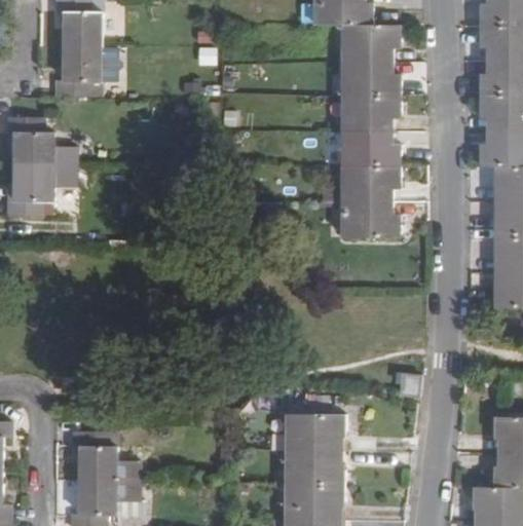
[(55,0),(57,13),(65,13),(65,47),(101,48),(101,13),(89,13),(89,0),(55,0)]
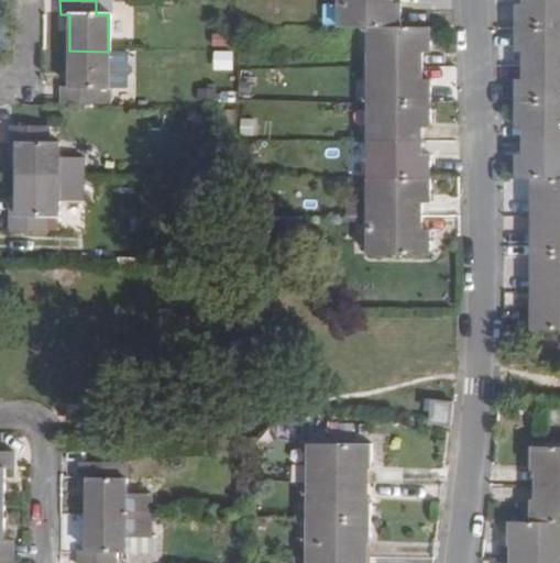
[(338,2),(338,26),(369,26),(398,26),(398,2),(391,2),(390,0),(352,0),(353,2),(338,2)]
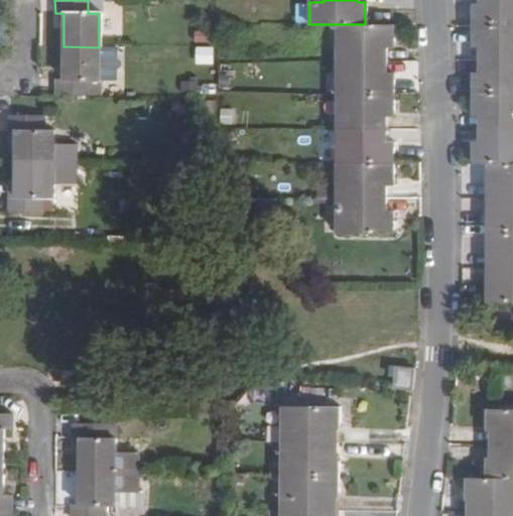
[(512,0),(480,0),(481,1),(474,1),(473,23),(512,22),(512,0)]
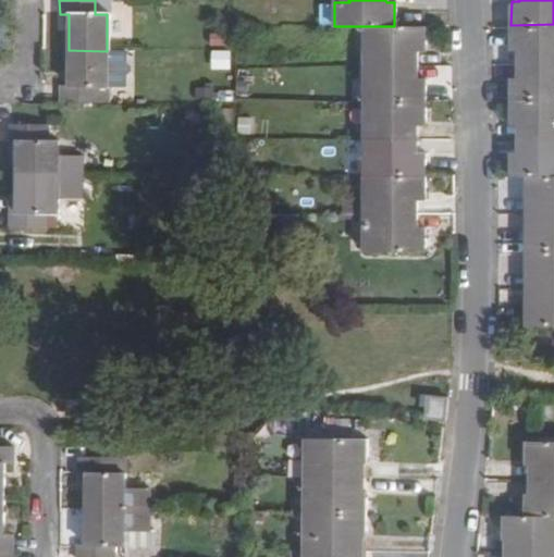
[(553,24),(511,25),(511,50),(519,50),(519,65),(553,65),(553,24)]
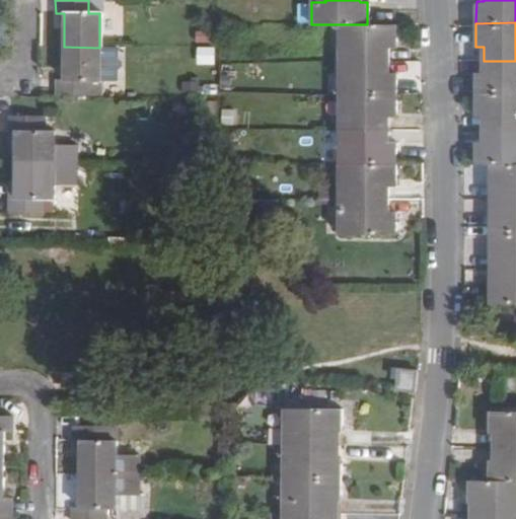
[(395,48),(395,24),(367,24),(340,24),(340,47),(352,47),(352,62),(386,62),(386,48),(395,48)]
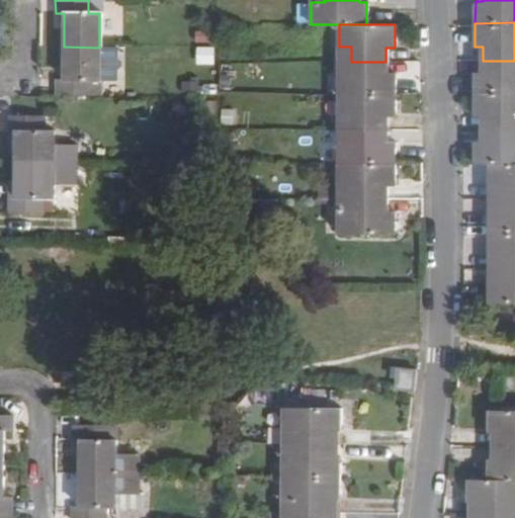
[(56,80),(56,95),(99,96),(99,48),(64,47),(63,80),(56,80)]
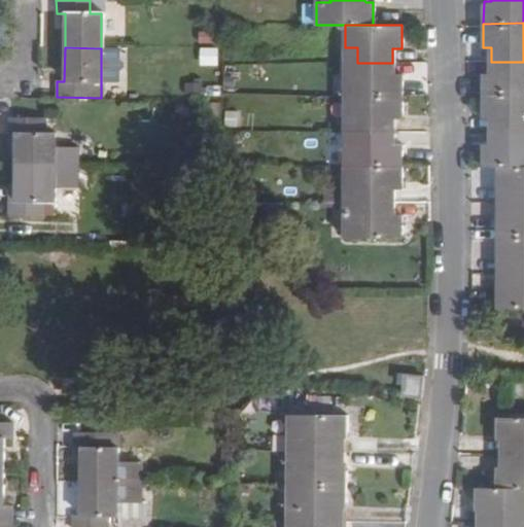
[(200,47),(200,65),(218,66),(218,47),(200,47)]
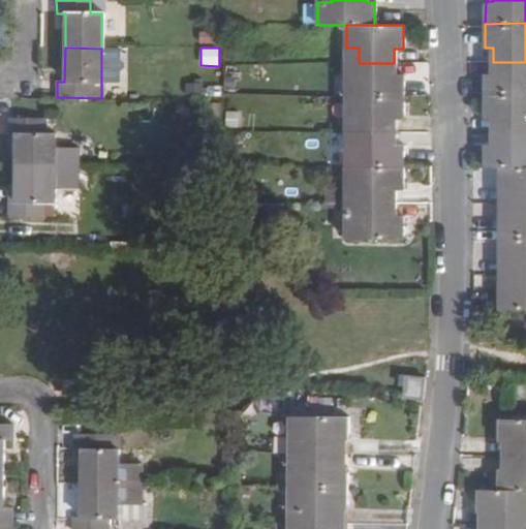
[(493,72),(486,72),(486,97),(525,97),(525,62),(493,62),(493,72)]
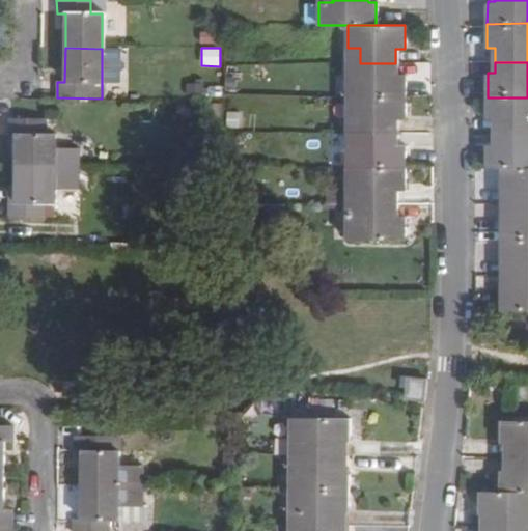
[(395,75),(395,63),(360,63),(360,75),(346,75),(348,95),(405,96),(404,75),(395,75)]
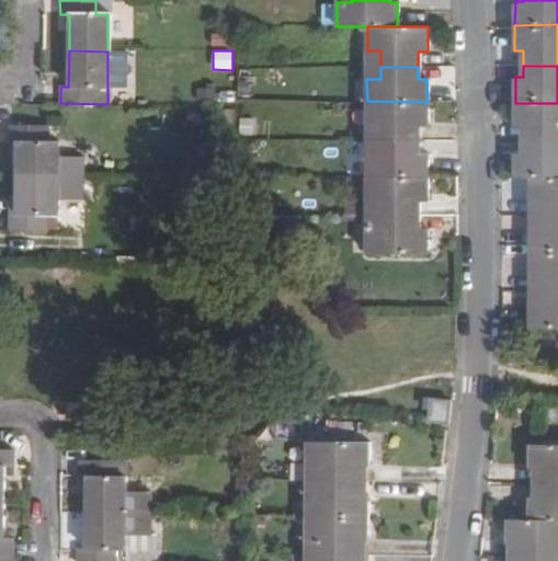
[(426,127),(428,102),(367,101),(366,126),(380,126),(380,139),(418,140),(418,127),(426,127)]
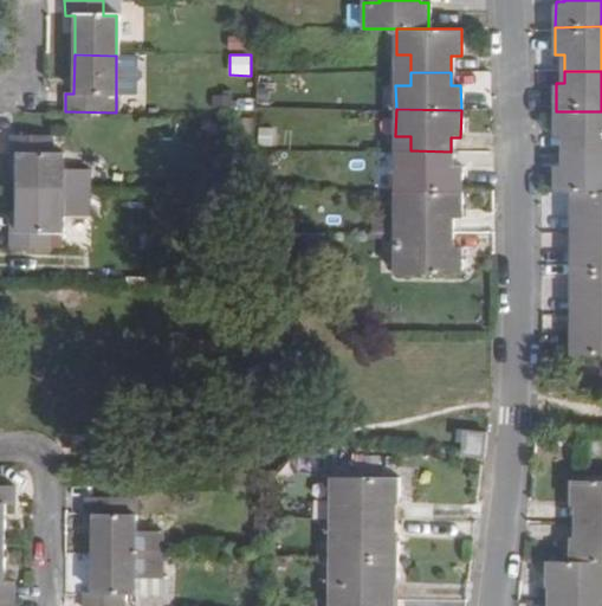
[(555,135),(564,135),(563,152),(601,150),(601,111),(556,111),(555,135)]
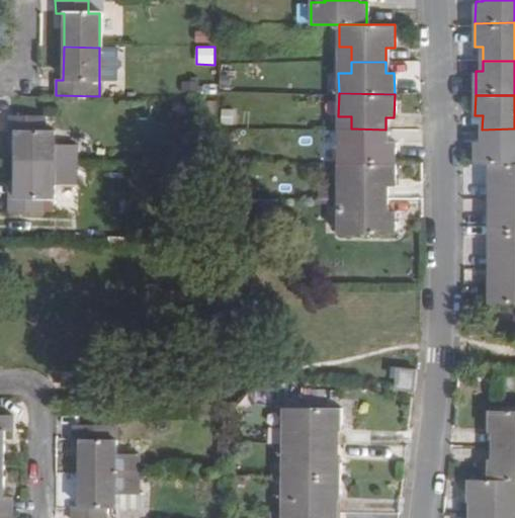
[(8,131),(16,131),(16,165),(75,165),(76,145),(52,145),(53,130),(43,130),(43,116),(9,116),(8,131)]
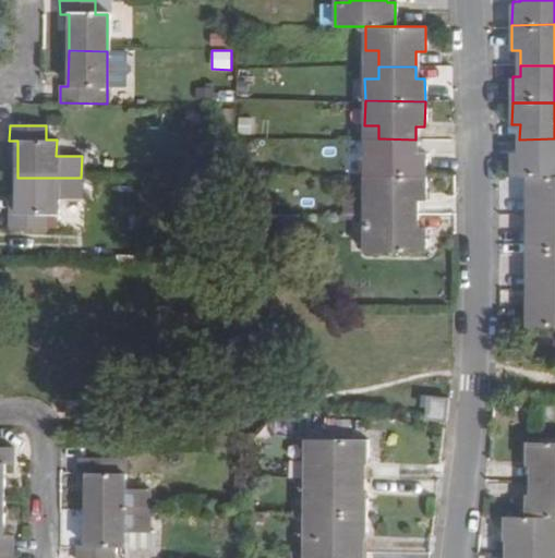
[(378,153),(364,153),(363,177),(424,177),(424,152),(415,152),(415,140),(378,138),(378,153)]
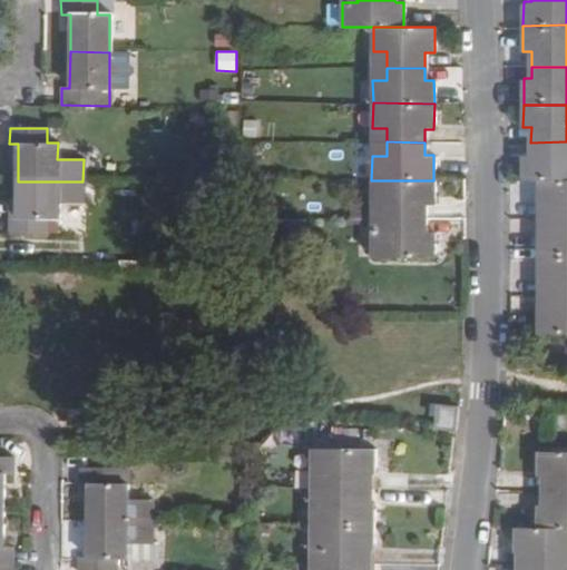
[(566,141),(530,143),(530,155),(524,155),(522,179),(538,180),(566,179),(566,141)]
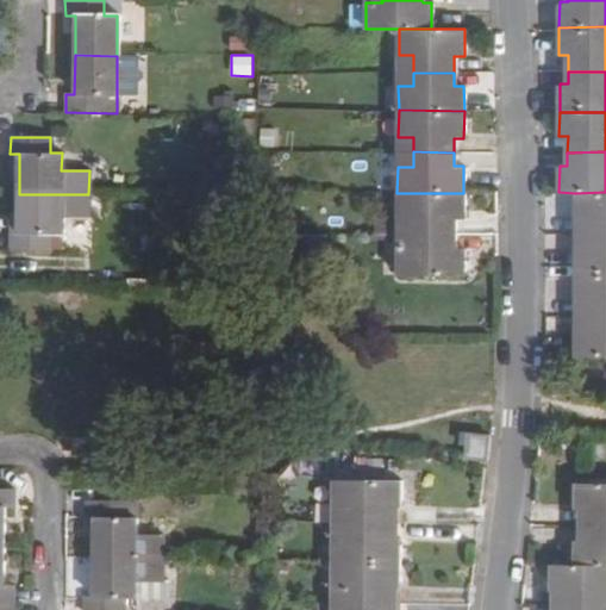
[(19,172),(19,154),(10,154),(8,172),(19,172)]
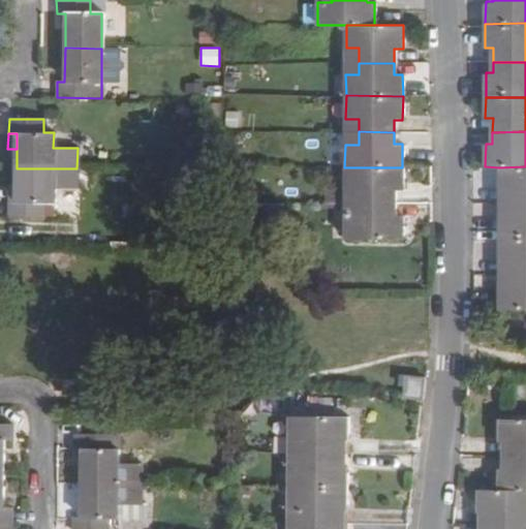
[(525,166),(499,167),(500,188),(507,188),(507,203),(525,203),(525,166)]
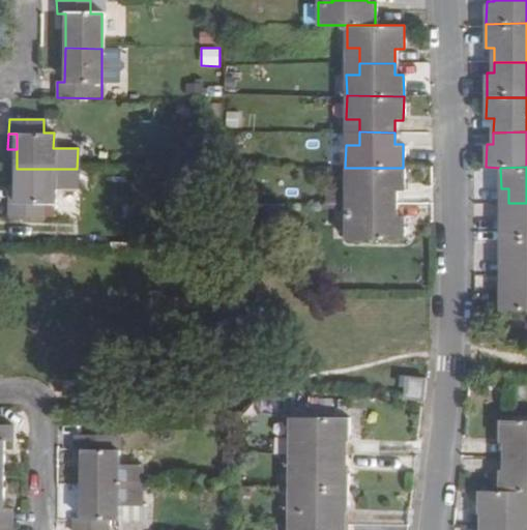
[(402,189),(403,168),(345,168),(345,188),(359,188),(358,202),(394,203),(396,189),(402,189)]
